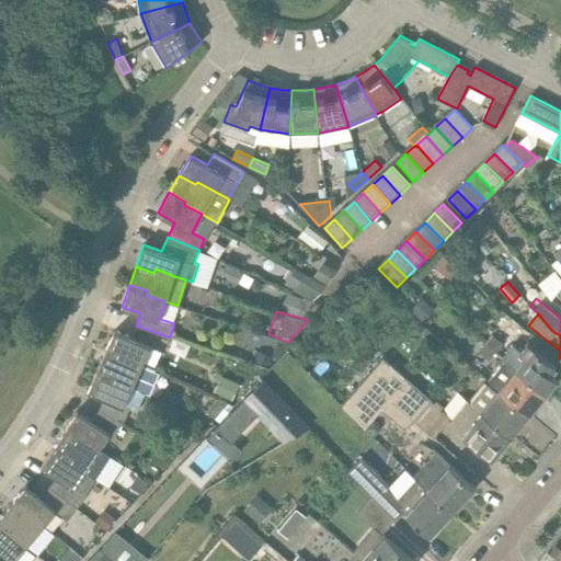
[(124,356),(142,364),(150,346),(114,330),(105,352),(123,359),(124,356)]
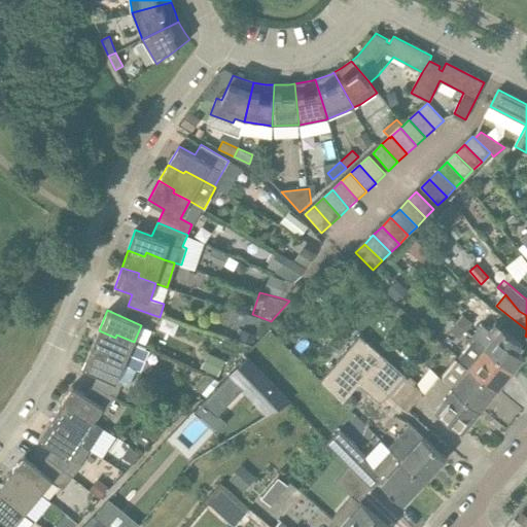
[(456,322),(465,330),(471,322),(462,315),(456,322)]
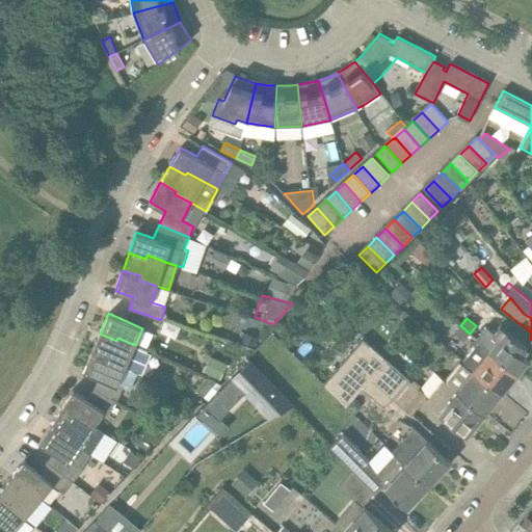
[(410,333),(420,341),(428,331),(419,323),(410,333)]
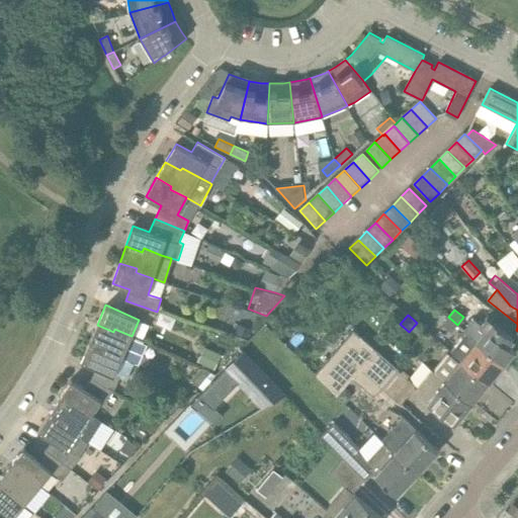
[(470,335),(503,363),(514,350),(508,345),(514,338),(487,316),(481,323),(473,317),(463,330),(470,335)]
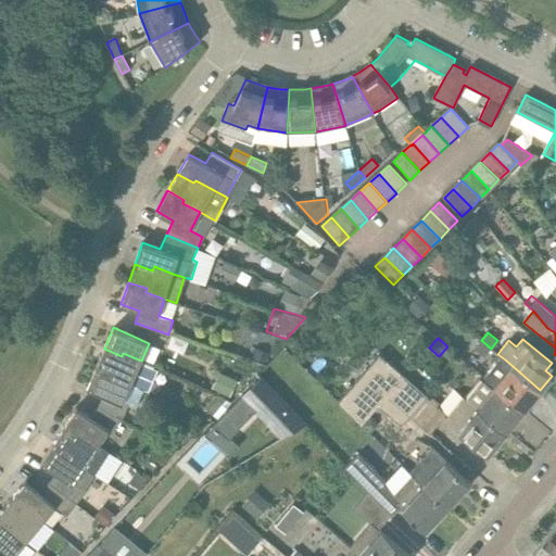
[(491,349),(481,340),(474,349),(484,357),(491,349)]
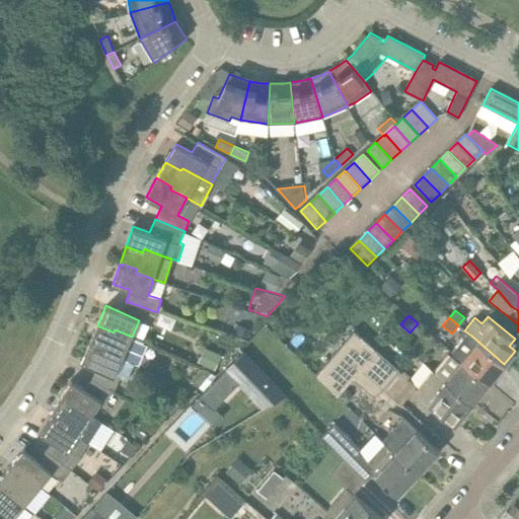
[(104,352),(122,360),(134,365),(144,343),(132,337),(115,329),(114,332),(97,325),(90,342),(106,349),(104,352)]
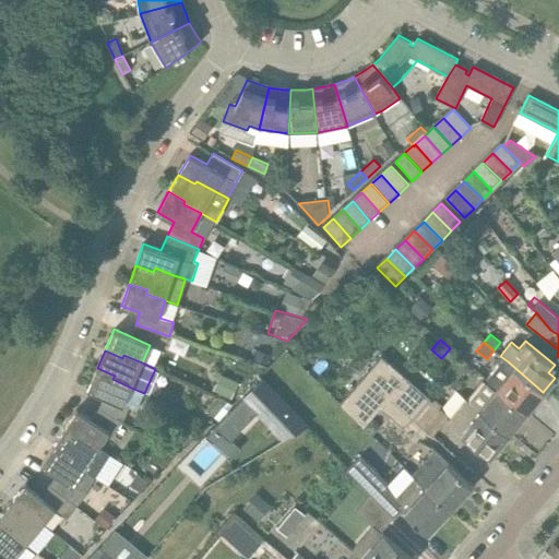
[(390,396),(401,406),(413,417),(430,399),(406,378),(401,373),(382,357),(341,404),(363,426),(380,407),(390,396)]
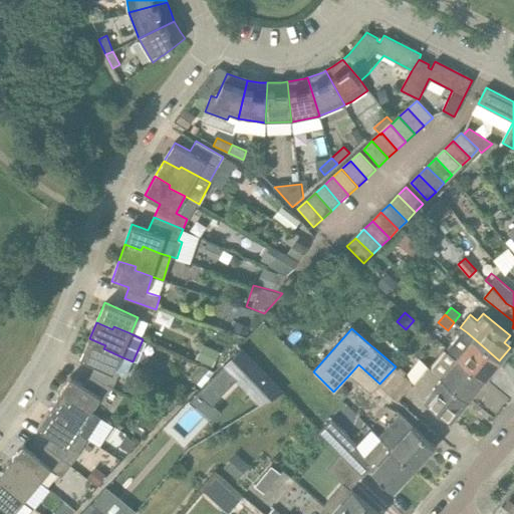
[(485,378),(499,360),(467,332),(451,351),(485,378)]
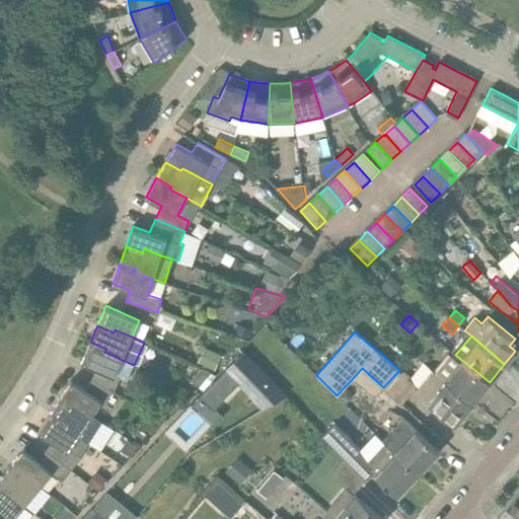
[(115,376),(122,360),(104,352),(106,349),(90,342),(81,361),(115,376)]
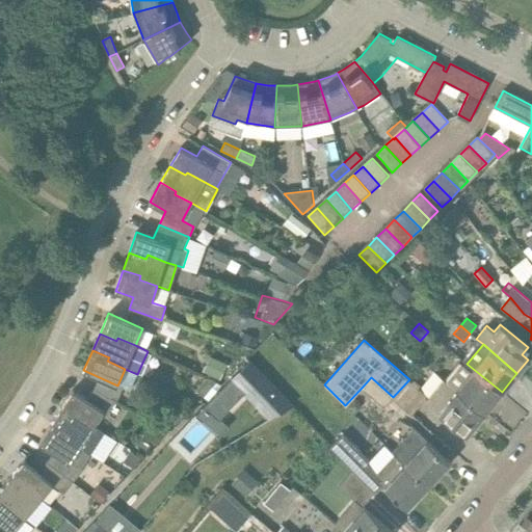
[(485,411),(502,392),(467,364),(464,366),(461,363),(447,380),(485,411)]
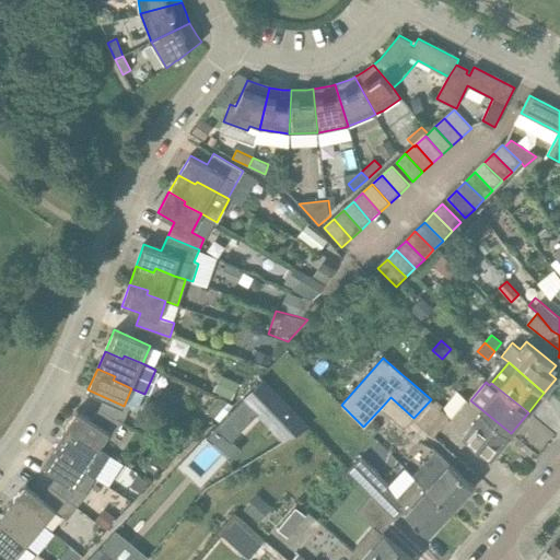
[(259,411),(287,440),(303,423),(277,395),(259,411)]
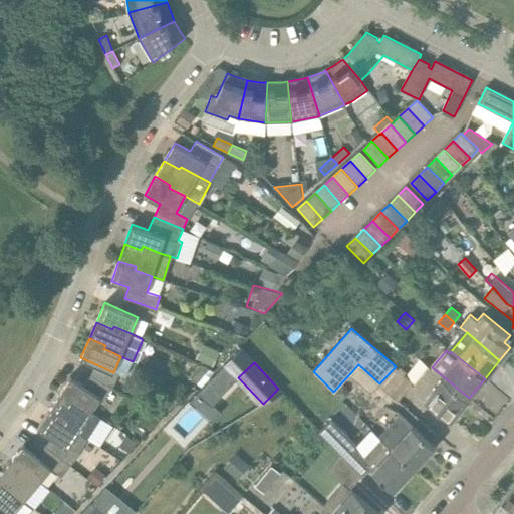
[(189,375),(201,386),(213,371),(209,368),(199,363),(189,375)]
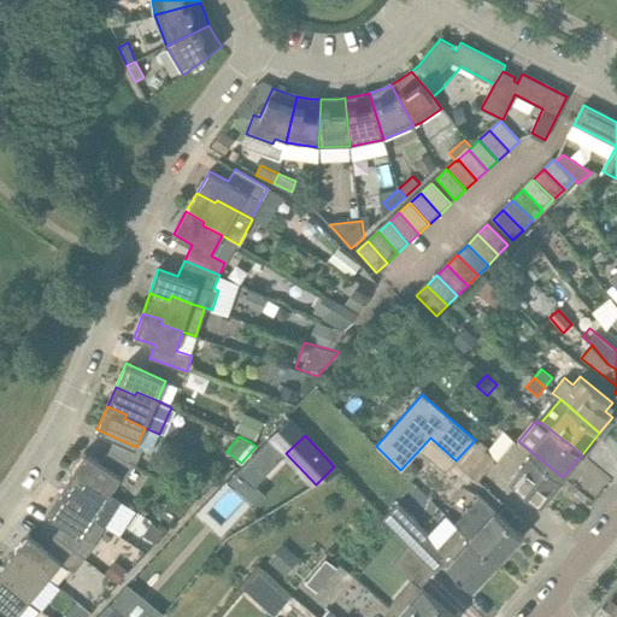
[(286,453),(269,438),(236,470),(253,487),(286,453)]
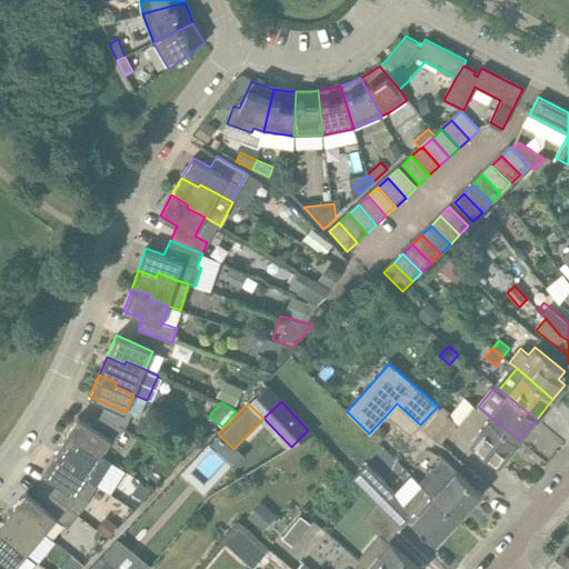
[(408,413),(397,403),(387,415),(408,432),(411,436),(420,425),(408,413)]
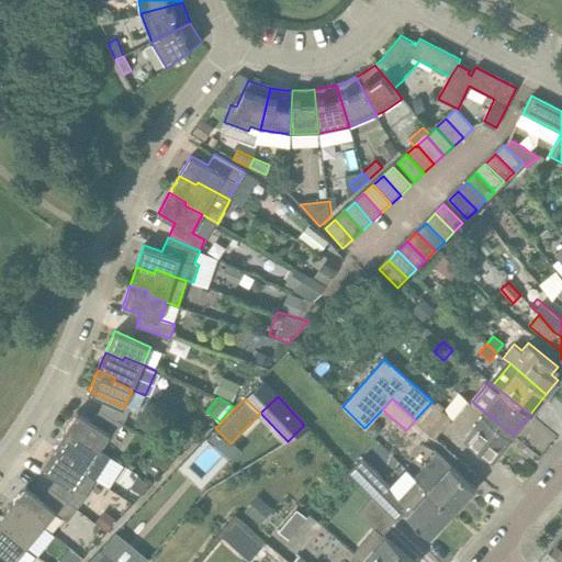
[(468,398),(451,418),(448,423),(463,435),(493,459),(513,435),(472,402),(471,402),(468,398)]
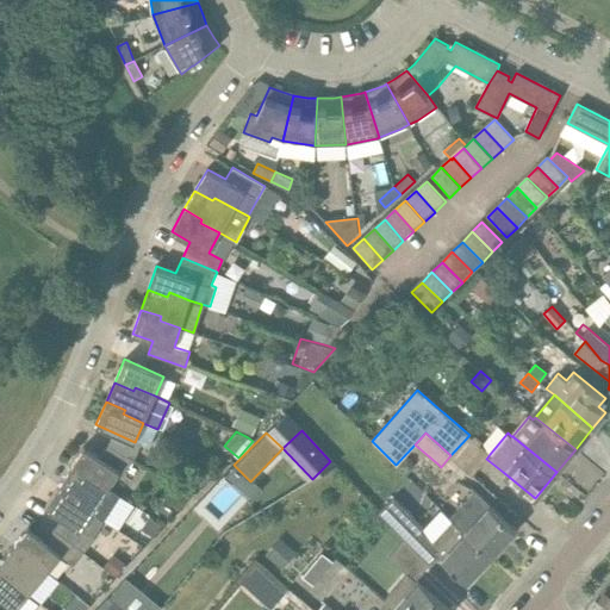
[(91,475),(109,487),(119,471),(124,473),(132,461),(109,446),(100,458),(83,447),(70,468),(87,479),(91,475)]
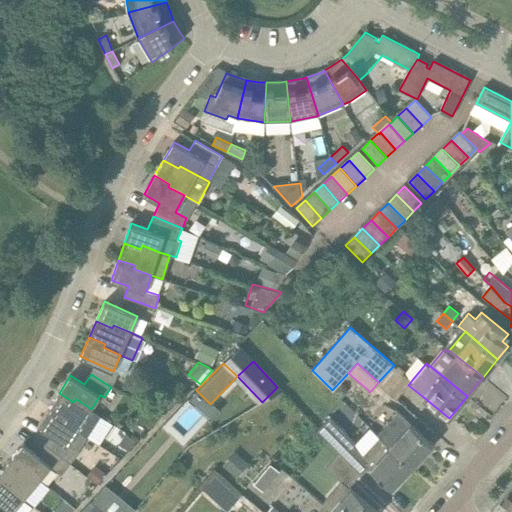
[(62,420),(89,438),(103,417),(91,409),(76,399),(73,402),(59,393),(49,407),(64,417),(62,420)]
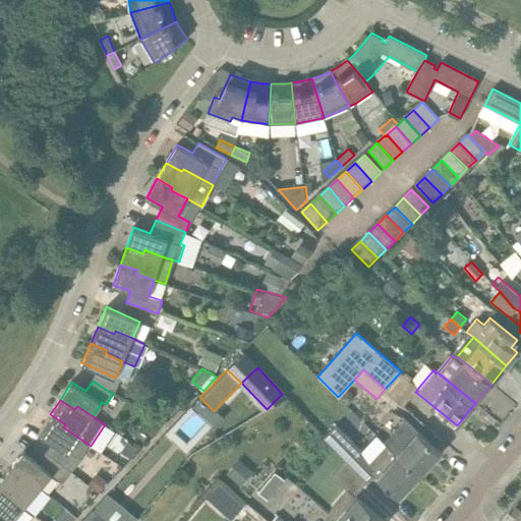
[(45,452),(71,471),(81,459),(91,446),(63,427),(65,424),(50,414),(38,433),(53,443),(45,452)]
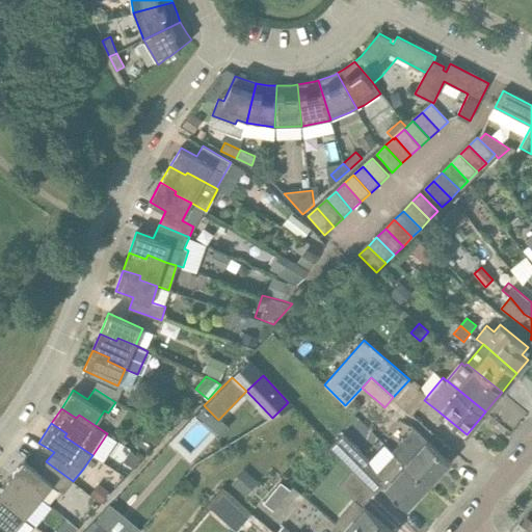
[(394,454),(428,485),(450,462),(414,428),(392,452),(394,454)]
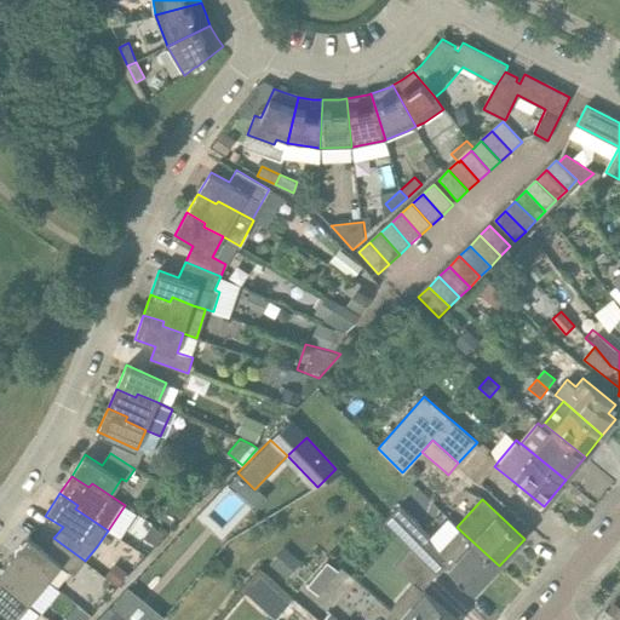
[(475,592),(499,566),(459,529),(438,552),(426,540),(414,552),(435,573),(446,561),(449,566),(448,567),(475,592)]
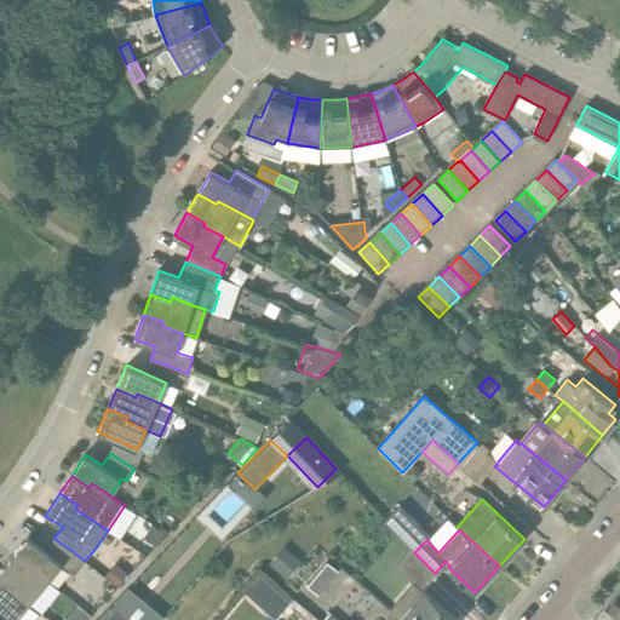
[(75,574),(85,561),(53,538),(44,549),(29,537),(12,556),(28,568),(32,566),(47,581),(62,564),(75,574)]
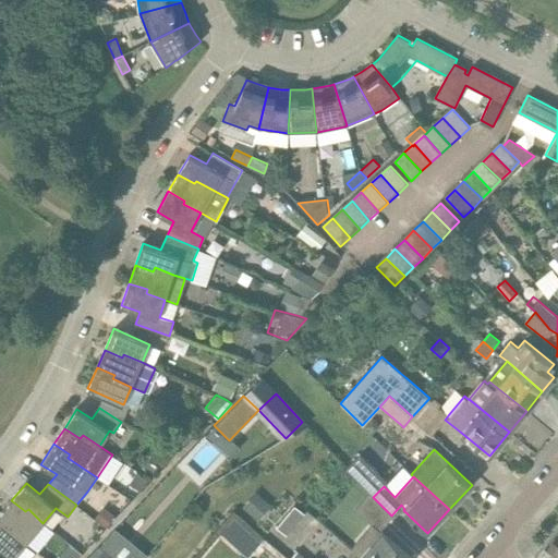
[(246,507),(264,518),(274,500),(256,490),(246,507)]
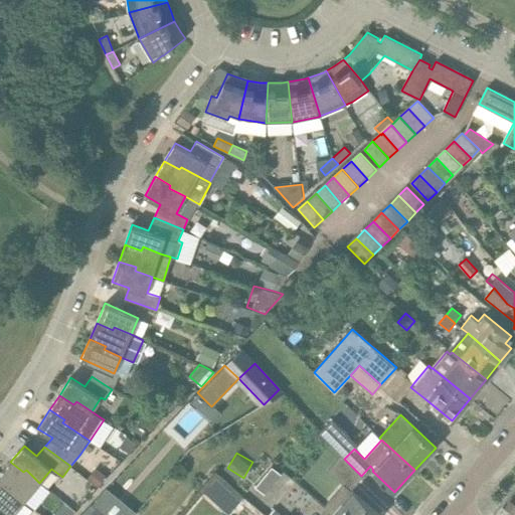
[(332,514),(378,514),(350,490),(363,476),(361,476),(344,459),(342,457),(329,472),(343,485),(323,507),(330,512),(332,514)]
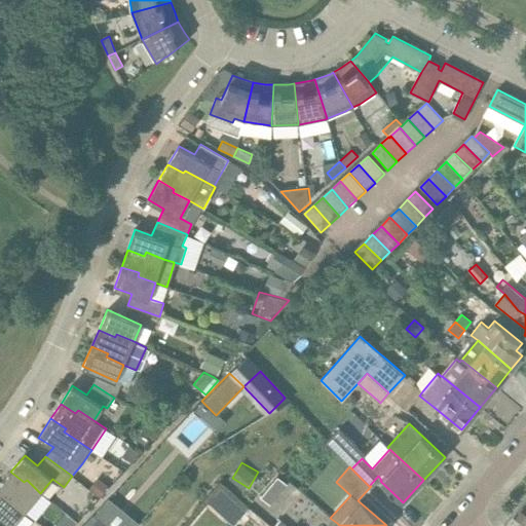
[(26,512),(40,493),(27,480),(24,482),(10,472),(0,484),(0,485),(13,496),(10,499),(26,512)]
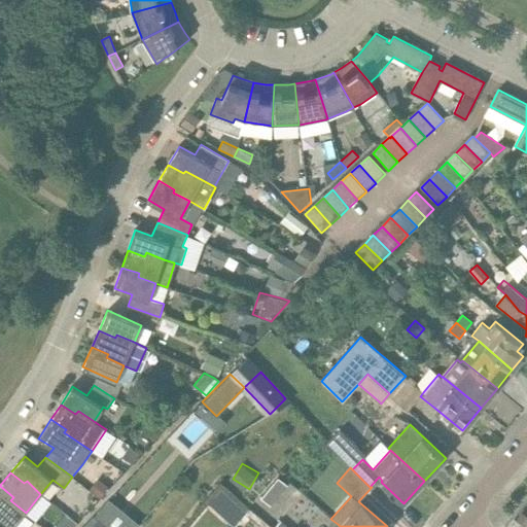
[(260,499),(269,505),(285,487),(277,480),(260,499)]
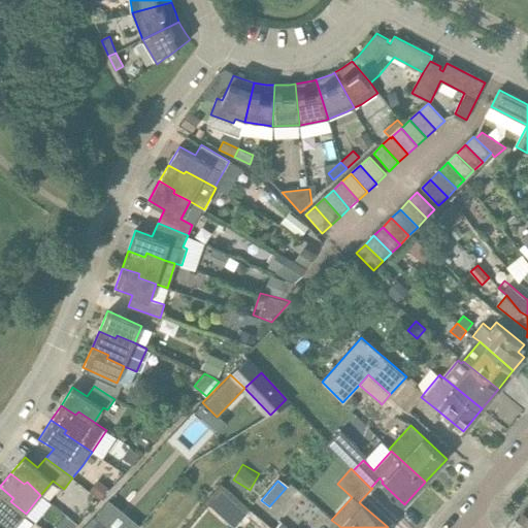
[(0,517),(13,527),(26,514),(10,501),(13,498),(0,487),(0,517)]
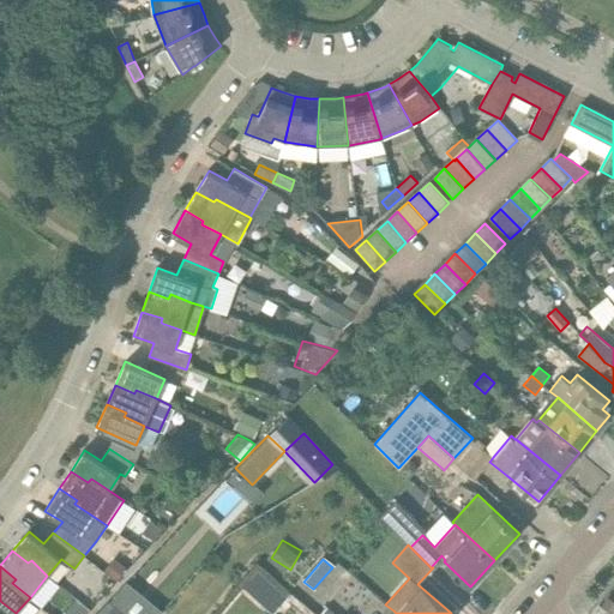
[(315,613),(289,591),(282,600),(298,613),(315,613)]
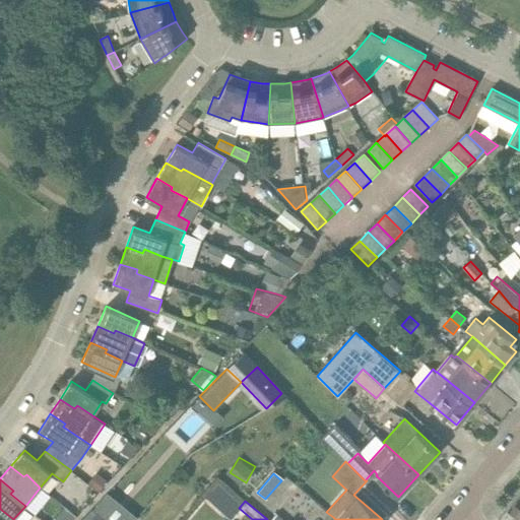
[(73,519),(78,515),(68,505),(54,519),(73,519)]
